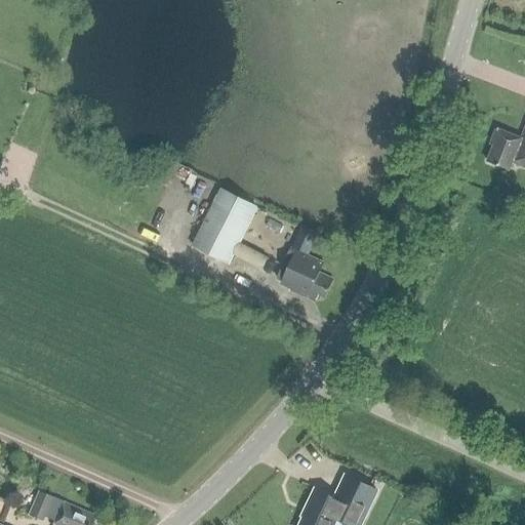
[(492,147),(486,162),(508,170),(511,163),(524,168),(524,126),(520,138),(495,129),(489,145),(492,147)]
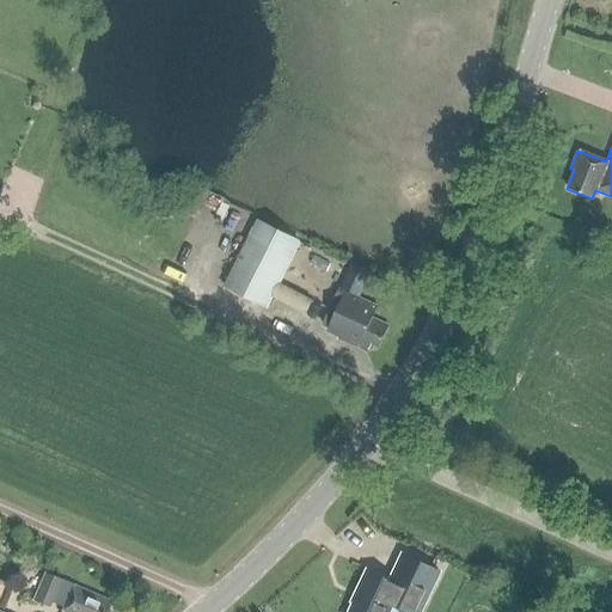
[(267,310),(300,242),(256,219),(222,287),(267,310)]
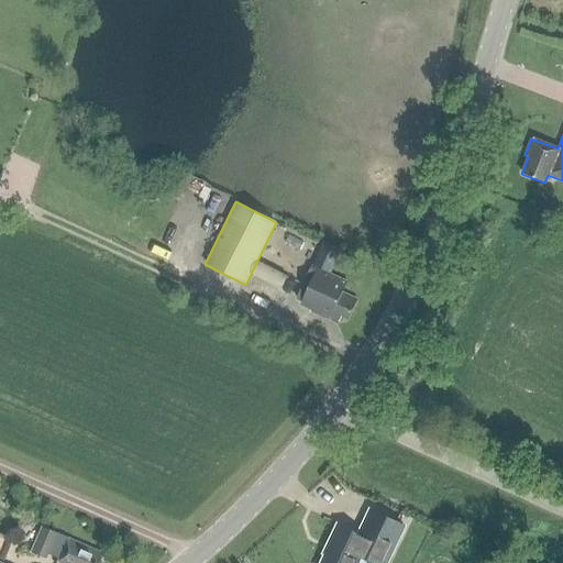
[(341,250),(327,243),(315,267),(318,269),(330,275),(341,250)]
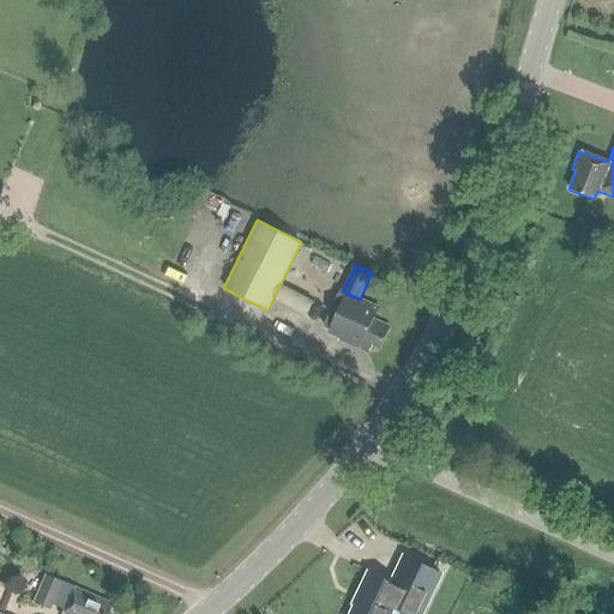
[(335,302),(324,325),(342,333),(339,339),(367,351),(371,345),(379,349),(389,327),(372,320),(378,308),(360,300),(347,294),(342,305),(335,302)]
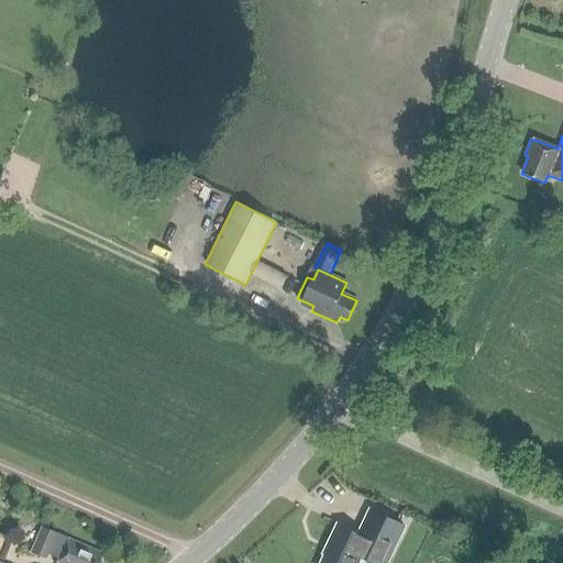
[(328,543),(330,544),(321,562),(356,562),(360,558),(372,562),(376,562),(396,522),(370,510),(357,534),(337,525),(328,543)]
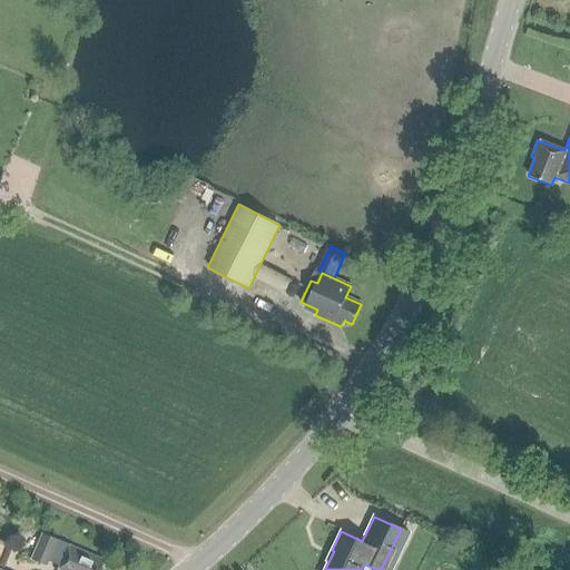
[(96,569),(100,560),(41,534),(30,559),(45,566),(47,561),(58,566),(56,569),(96,569)]
